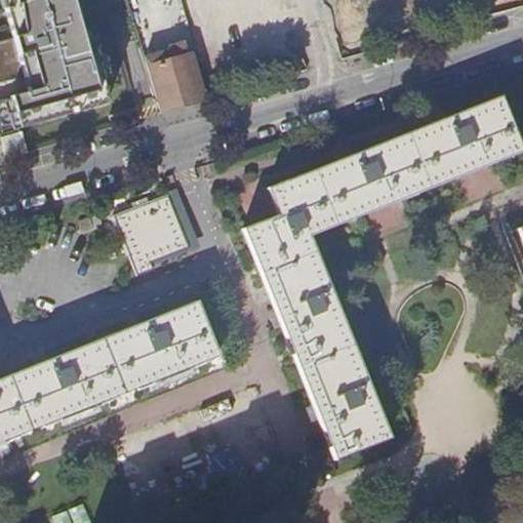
[(0,0),(0,72),(7,71),(29,88),(10,94),(16,116),(69,104),(66,91),(72,90),(75,102),(108,94),(101,72),(94,49),(92,42),(86,21),(80,0),(0,0)]
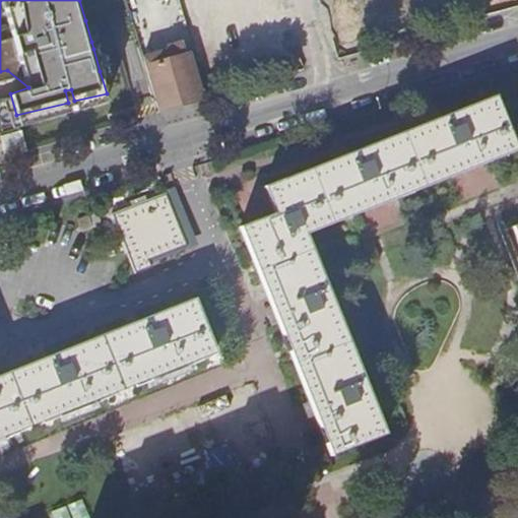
[(141,45),(159,109),(202,95),(190,52),(185,53),(182,41),(169,45),(170,47),(172,57),(153,62),(152,56),(153,52),(145,25),(147,24),(140,0),(128,0),(132,14),(141,45)]
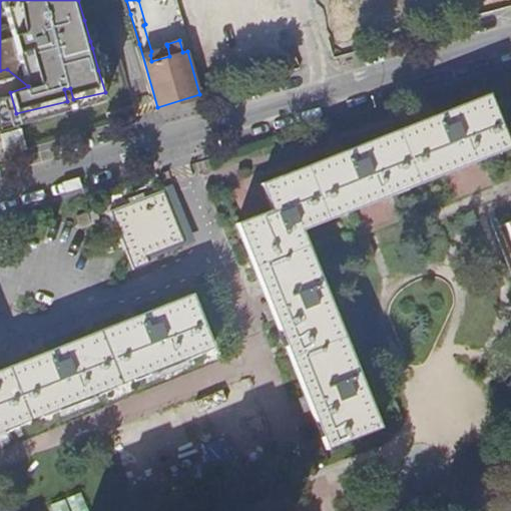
[(91,18),(84,20),(90,41),(97,39),(91,18)]
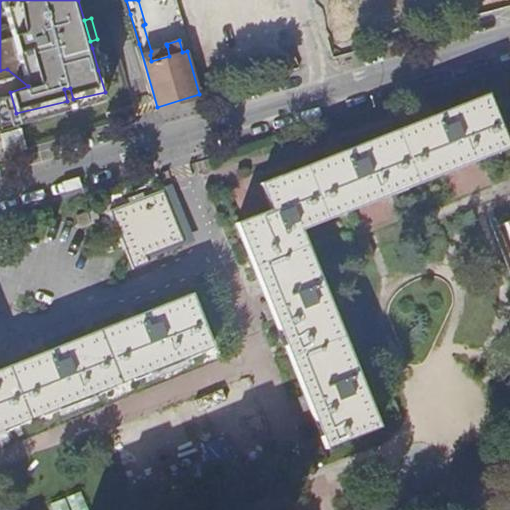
[(100,46),(92,48),(98,70),(106,68),(100,46)]
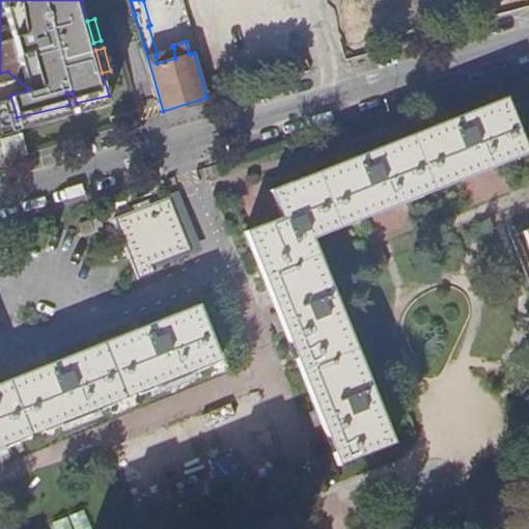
[(157,53),(156,57),(157,63),(175,58),(173,48),(157,53)]
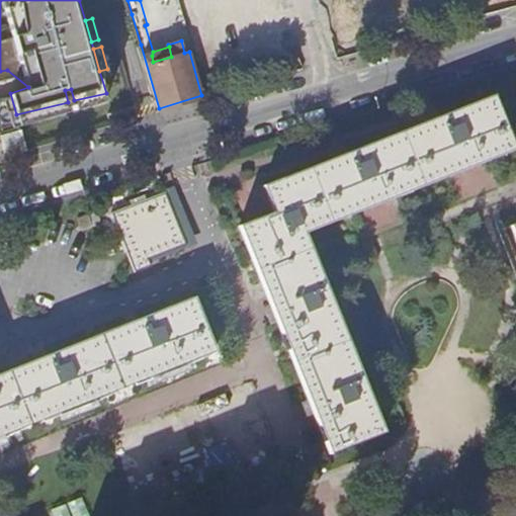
[(0,144),(3,155),(26,148),(16,114),(10,93),(0,95),(0,144)]
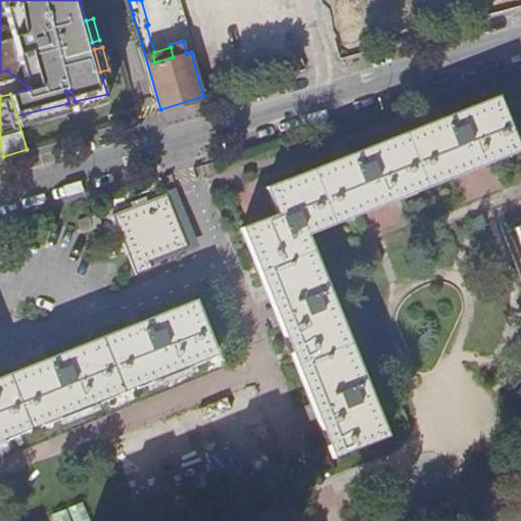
[(246,225),(336,456),(390,434),(311,233),(520,149),(520,138),(503,94),(270,186),(280,211),(246,225)]
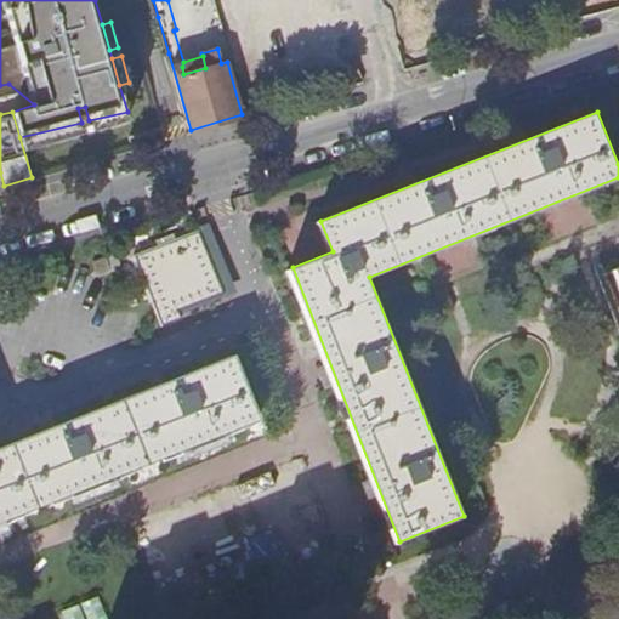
[(223,276),(203,227),(138,254),(168,324),(187,317),(177,294),(223,276)]
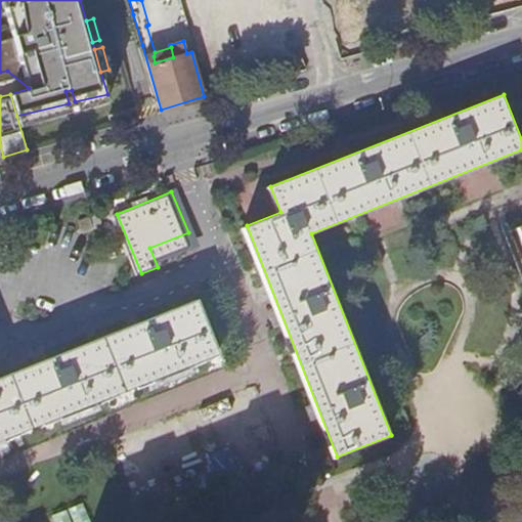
[(0,440),(221,354),(200,299),(159,315),(0,377),(0,440)]
